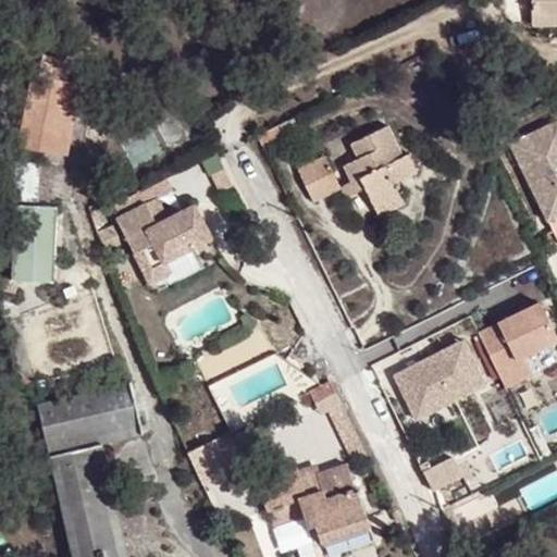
[(556,0),(530,0),(531,12),(556,12),(556,0)]
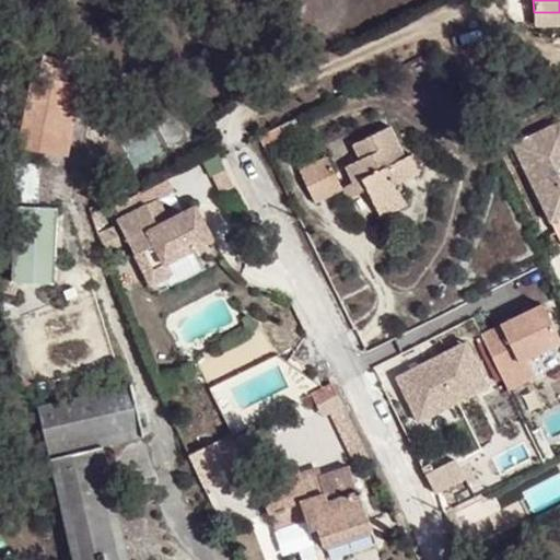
[(559,12),(534,12),(534,23),(559,23),(559,12)]
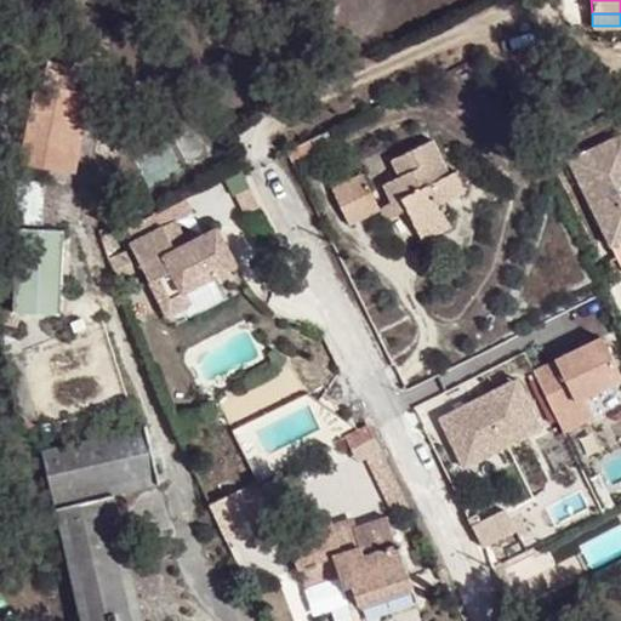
[(34,80),(21,161),(64,169),(79,89),(34,80)]
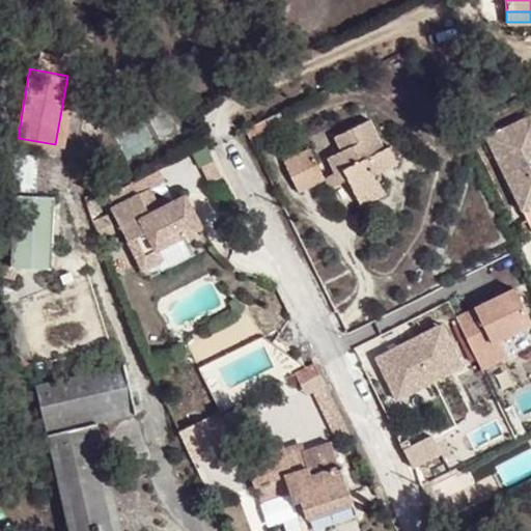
[(530,206),(530,116),(485,138),(522,212),(530,206)]
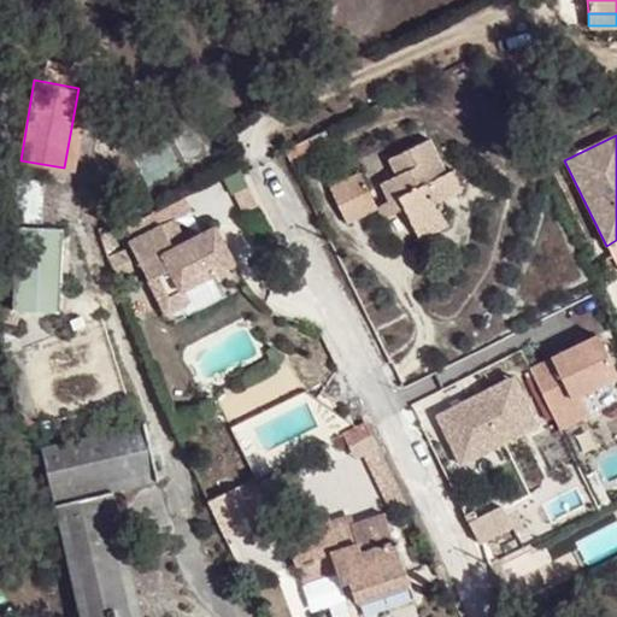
[(386,201),(392,213),(403,207),(411,228),(440,213),(435,204),(462,189),(452,169),(446,172),(428,139),(388,159),(394,174),(377,182),(386,201)]
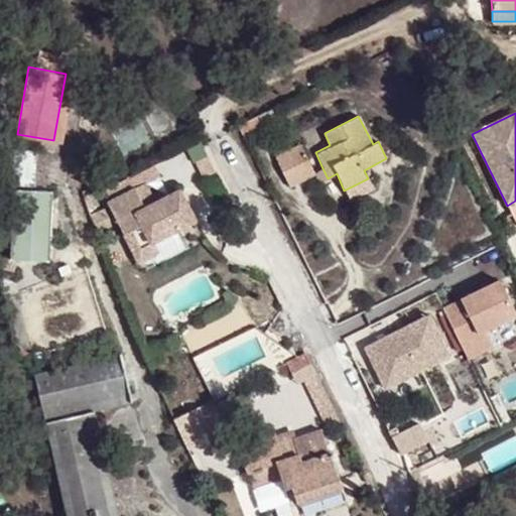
[(287,186),(313,174),(299,144),(288,149),(285,142),(272,148),(274,155),(272,155),(287,186)]
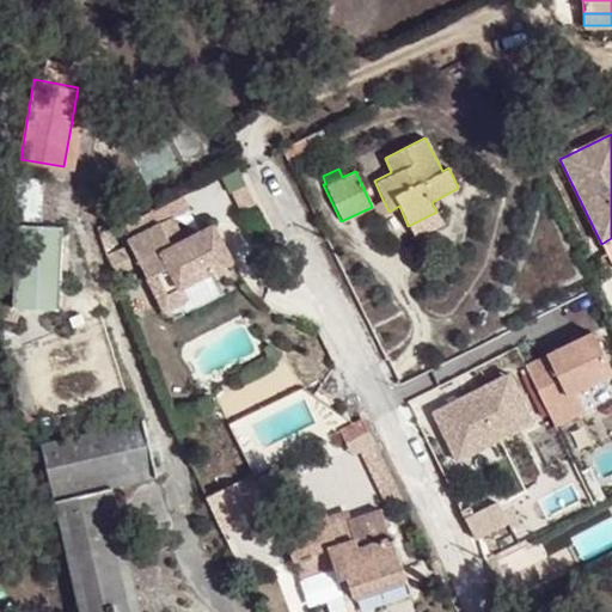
[(383,200),(372,207),(377,216),(389,212),(383,200)]
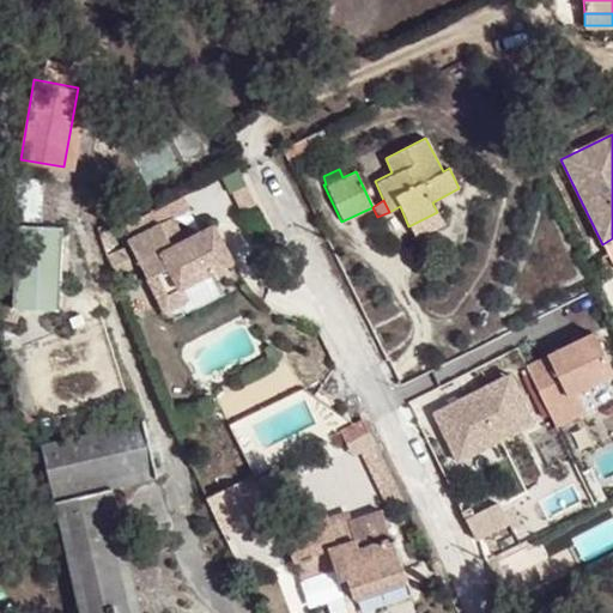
[(437,212),(408,226),(414,237),(443,223),(437,212)]
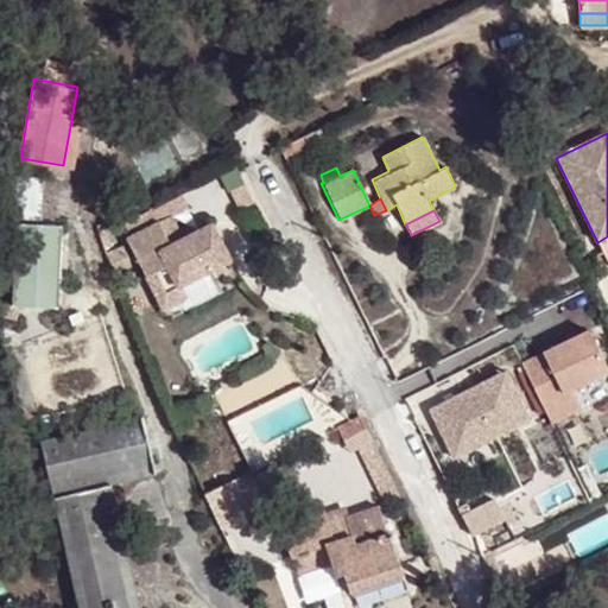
[(173,217),(163,223),(173,246),(184,240),(173,217)]
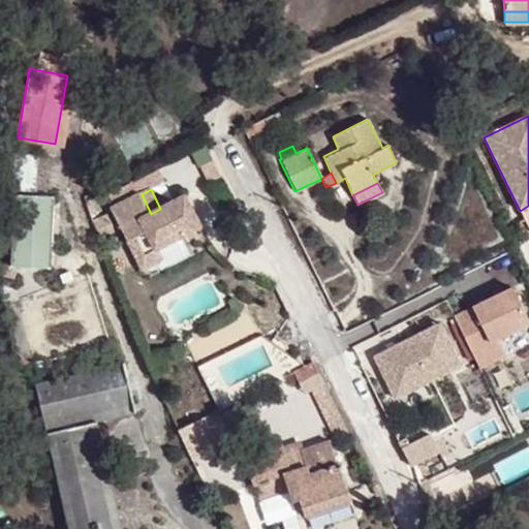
[(18,194),(13,265),(51,267),(54,197),(18,194)]
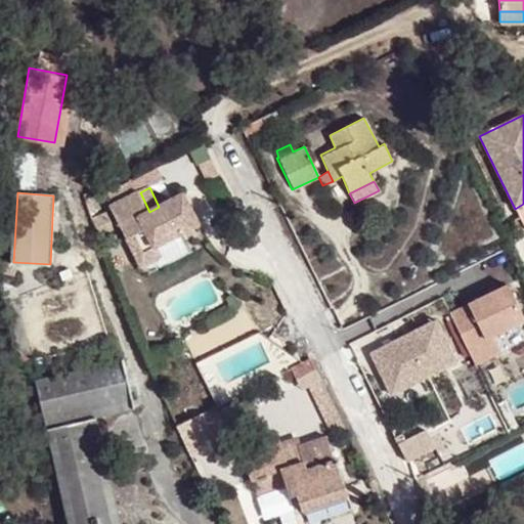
[(140,192),(112,206),(142,267),(153,262),(147,252),(200,225),(184,194),(159,207),(149,212),(140,192)]
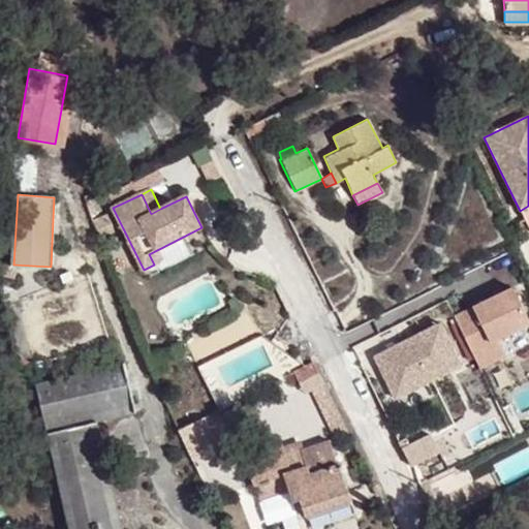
[(511,288),(478,304),(454,315),(476,366),(501,354),(493,337),(526,321),(511,288)]
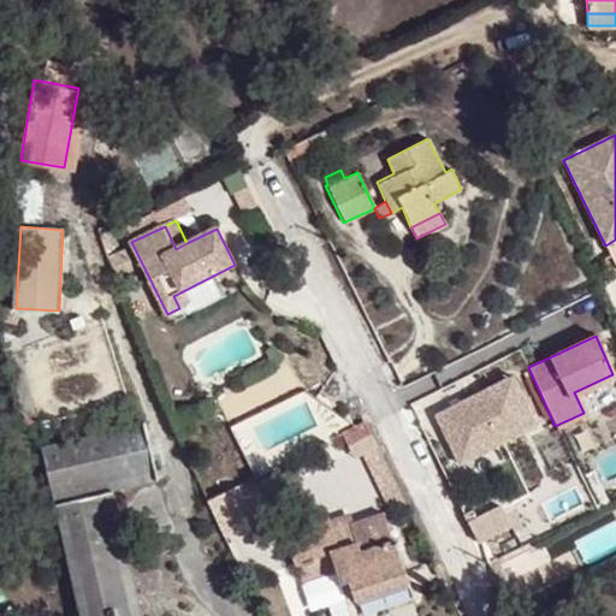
[(509,375),(433,412),(458,463),(534,427),(509,375)]
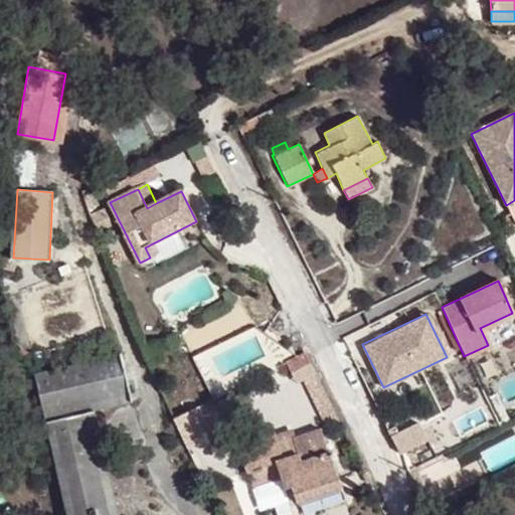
[(292,371),(309,362),(304,352),(296,357),(286,361),(292,371)]
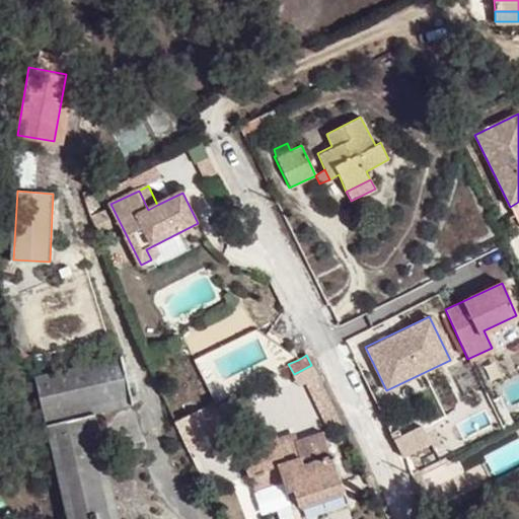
[(34,375),(67,518),(109,518),(84,406),(129,397),(119,356),(34,375)]
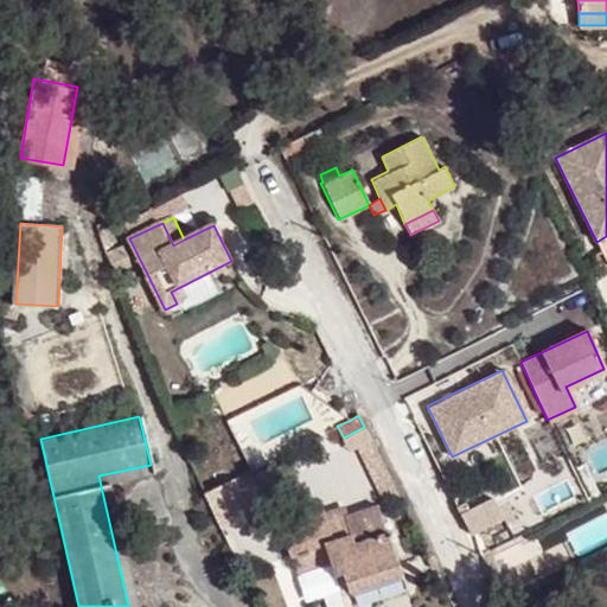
[(397,494),(370,439),(357,445),(384,500),(397,494)]
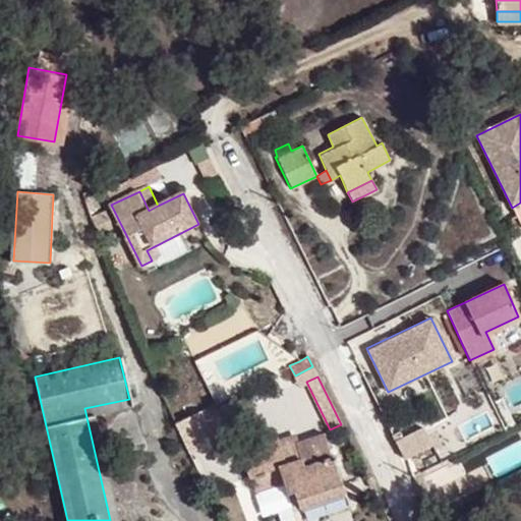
[(110,520),(118,520),(94,415),(130,405),(129,399),(84,408),(110,520)]
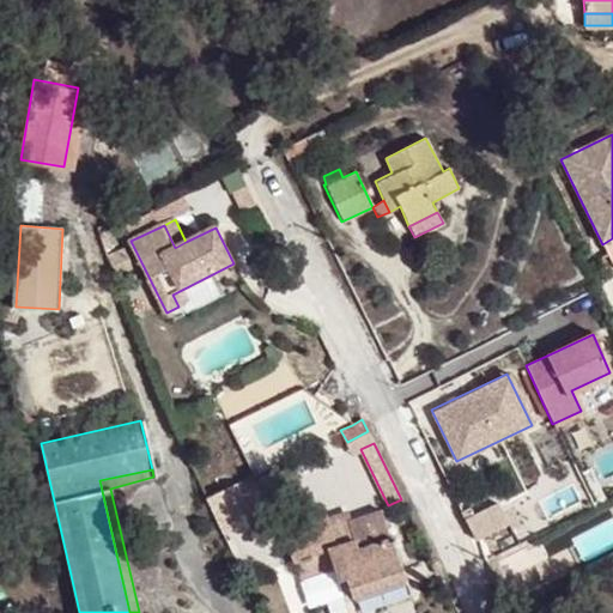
[(199,486),(205,499),(230,486),(225,474),(199,486)]
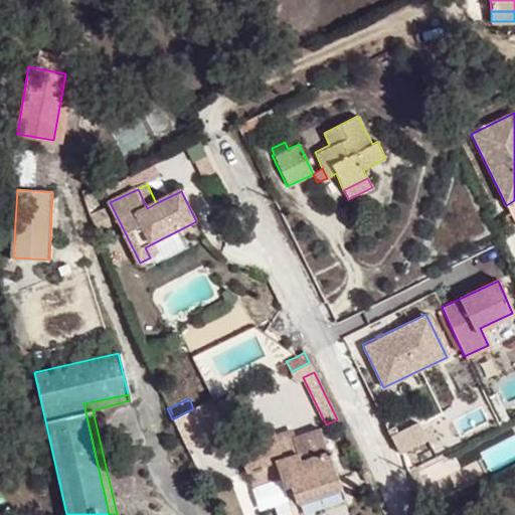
[(172,419),(184,447),(211,434),(197,406),(193,408),(172,419)]
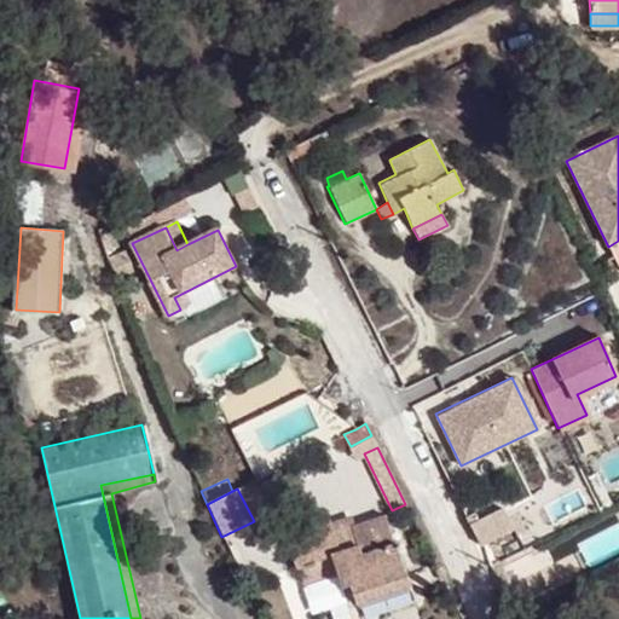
[(283,527),(296,563),(331,553),(342,584),(350,582),(356,601),(409,582),(385,513),(352,524),(351,528),(334,533),(328,514),(283,527)]
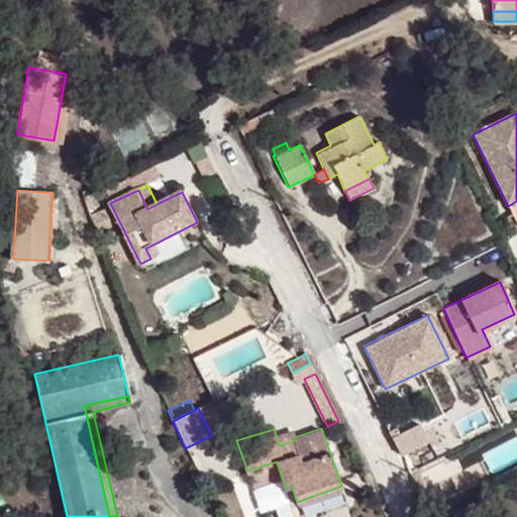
[(282,476),(277,461),(247,471),(251,486),(282,476)]
